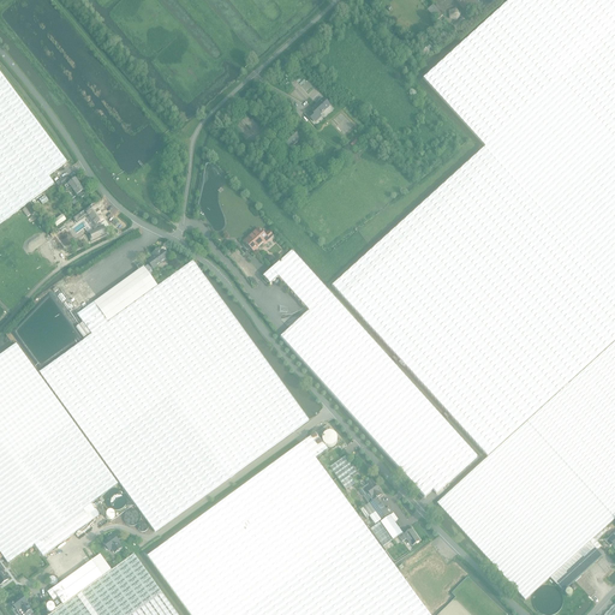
[(434,69),(423,79),(485,147),(484,148),(501,166),(614,61),(614,0),(509,0),(485,22),(460,46),(434,69)]
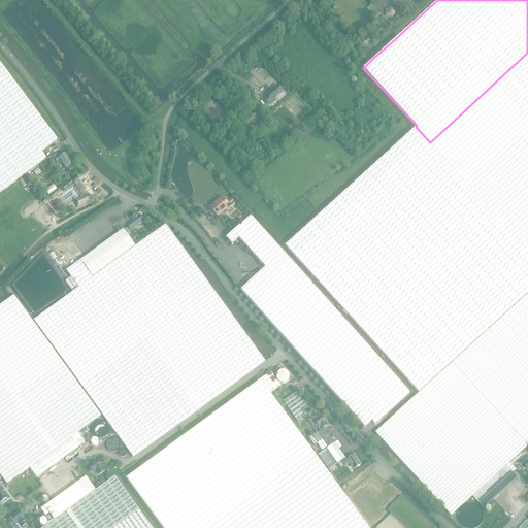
[(374,18),(382,12),(373,3),(367,8),(374,18)]
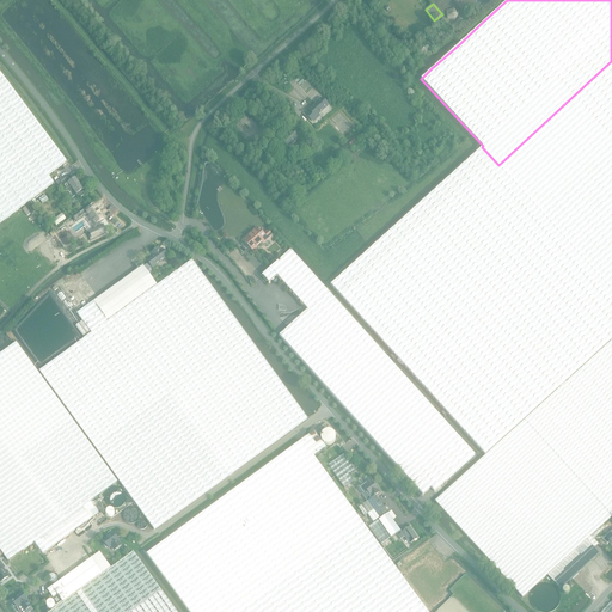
[(454,31),(465,23),(460,18),(451,25),(454,31)]
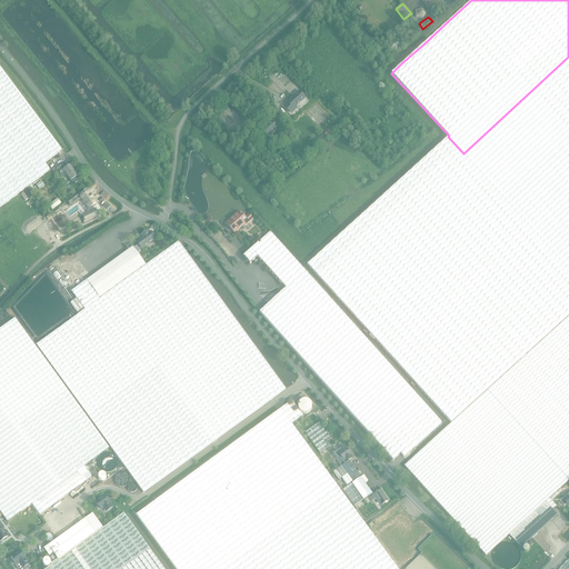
[(568,57),(463,153),(568,270),(568,57)]
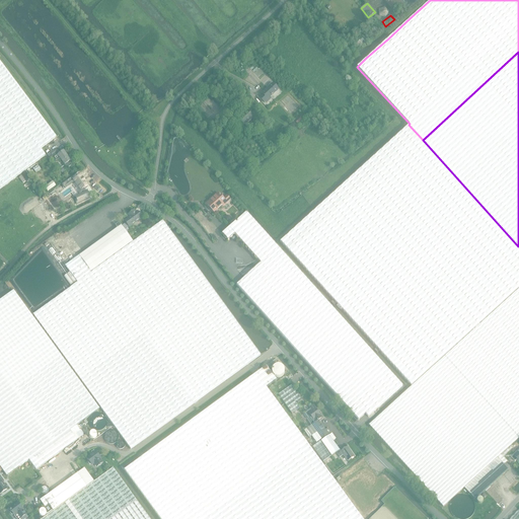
[(0,189),(46,156),(41,150),(56,138),(0,61),(0,189)]
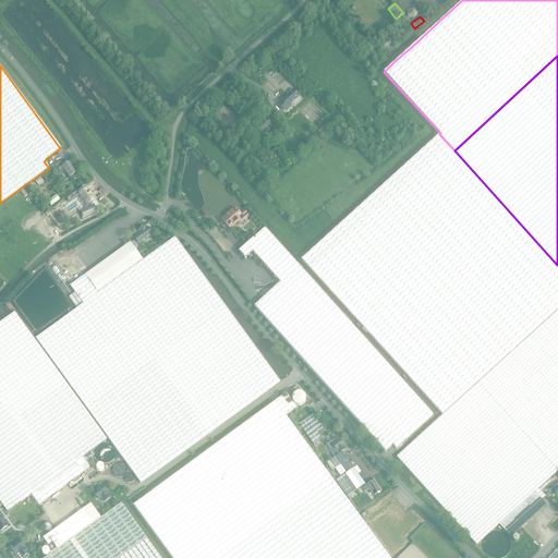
[(284,101),(279,107),(284,113),(291,108),(289,106),(299,98),(292,91),(292,92),(290,92),(288,93),(289,95),(283,99),(284,101)]
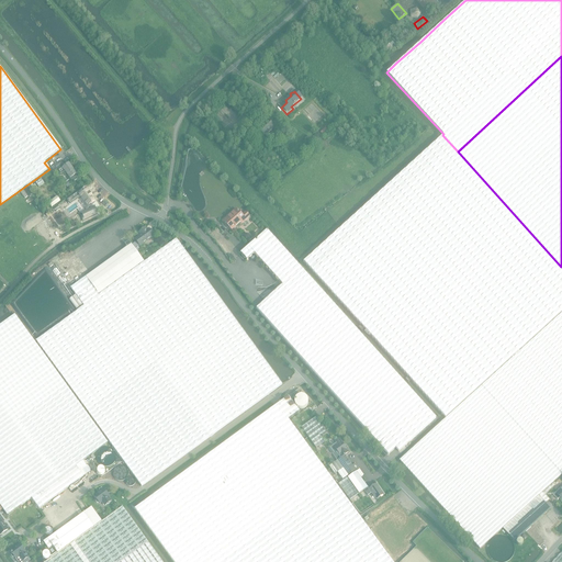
[(265,136),(274,126),(268,119),(257,128),(265,136)]
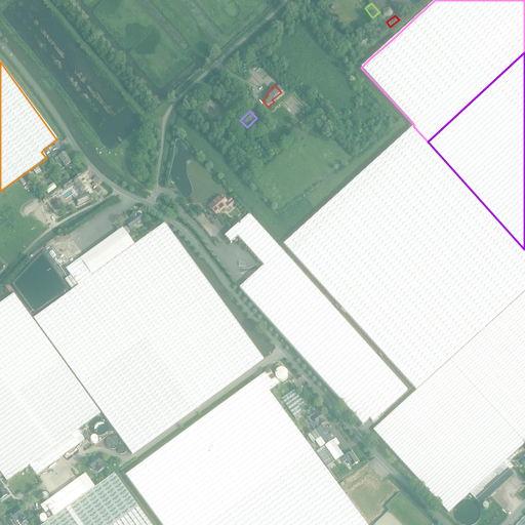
[(413,126),(283,245),(284,246),(316,282),(319,286),(351,321),(361,333),(369,342),(378,353),(408,385),(414,392),(449,361),(450,361),(476,390),(524,442),(524,249),(428,142),(413,126)]
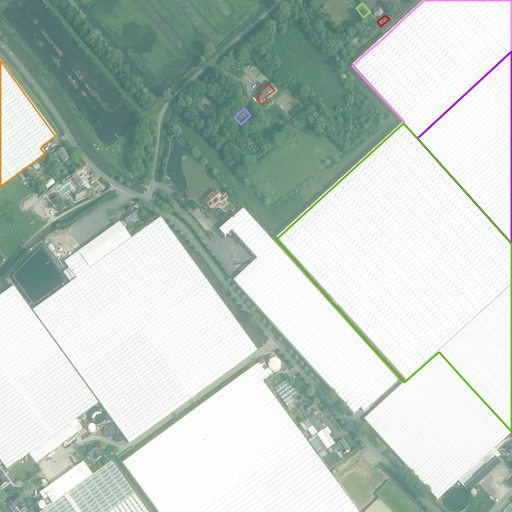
[(49,156),(52,154),(57,150),(55,147),(47,152),(49,156)]
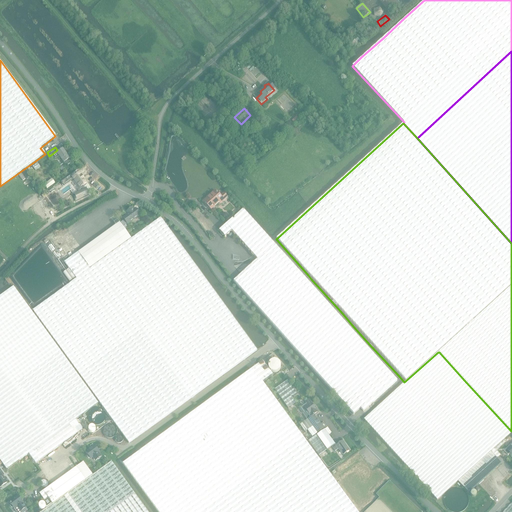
[(57,153),(54,156),(56,159),(59,156),(64,163),(66,166),(71,163),(69,159),(70,159),(62,149),(57,153)]
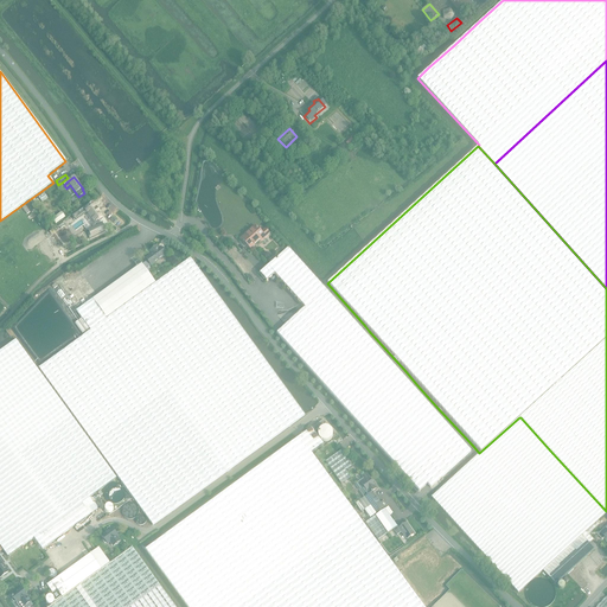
[(100,212),(96,209),(93,204),(85,210),(84,208),(77,212),(81,217),(87,212),(95,223),(93,224),(95,228),(90,230),(94,236),(106,230),(102,224),(100,224),(97,221),(98,221),(102,217),(100,212)]
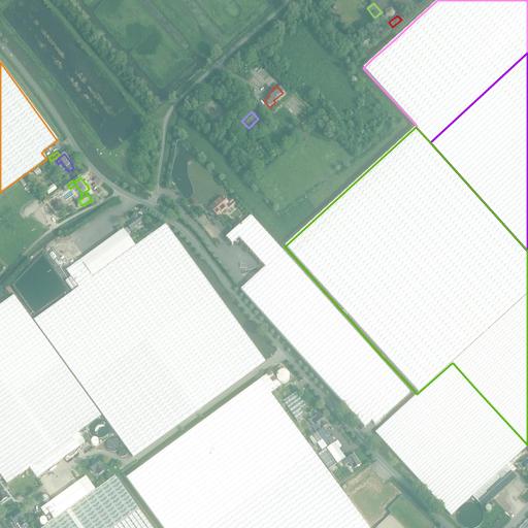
[(54,185),(45,191),(48,195),(57,190),(54,185)]
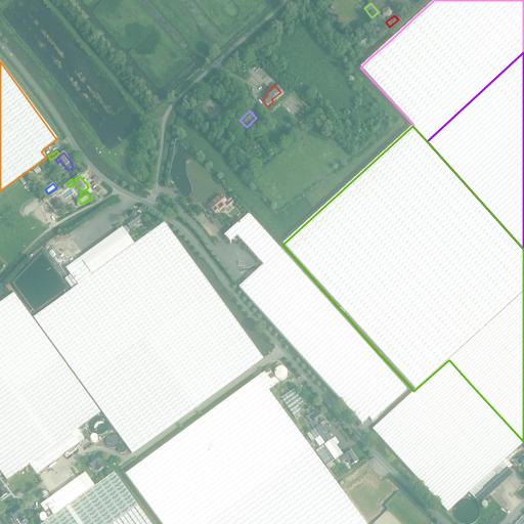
[(214,200),(215,201),(210,205),(217,213),(223,207),(224,208),(232,201),(228,198),(225,201),(220,194),(214,200)]
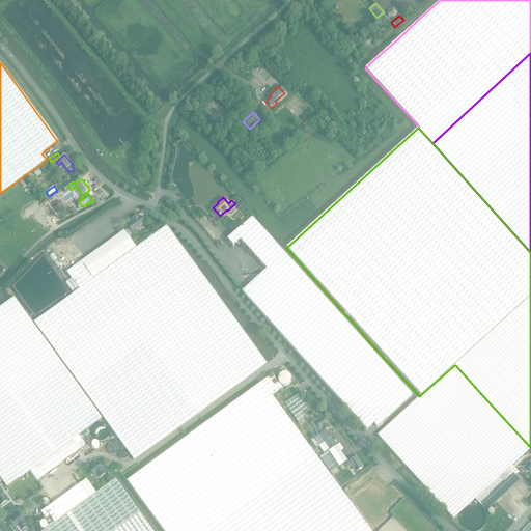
[(128,226),(129,228),(132,232),(145,223),(143,220),(144,219),(144,218),(143,217),(142,217),(141,217),(140,217),(139,218),(137,216),(132,219),(134,222),(128,226)]
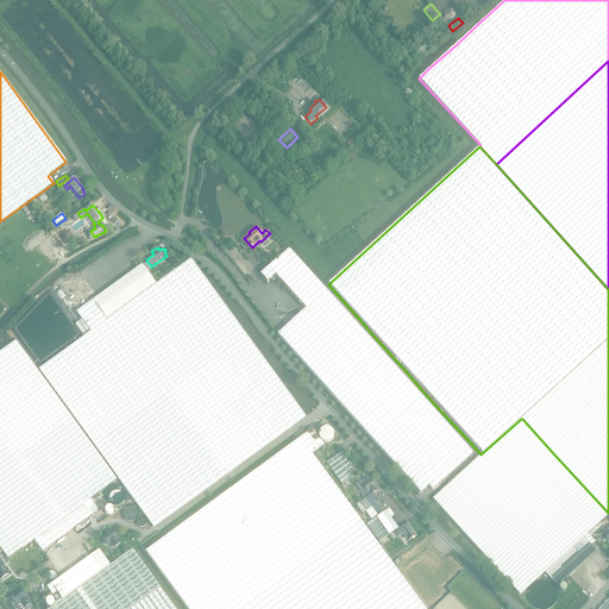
[(288,250),(276,261),(283,269),(276,275),(306,309),(278,334),(420,493),(428,485),(432,489),(472,453),(288,250)]
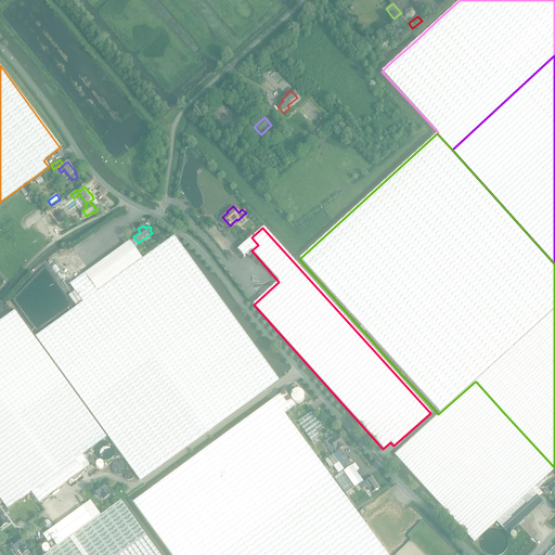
[(173,235),(142,258),(82,301),(35,336),(140,480),(279,379),(173,235)]
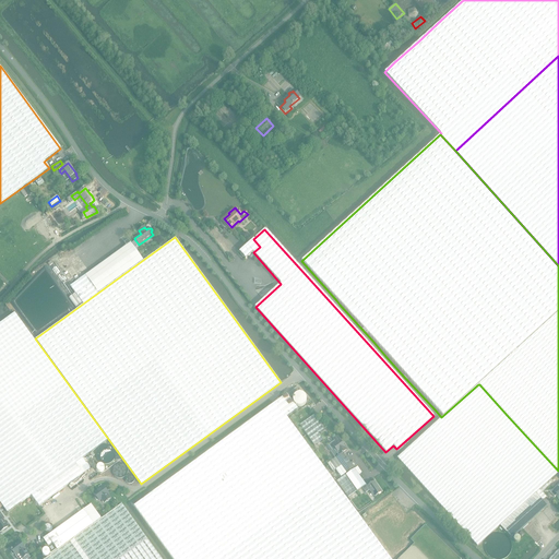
[(246,259),(253,252),(260,247),(253,239),(239,252),(240,252),(240,256),(242,258),(245,258),(246,259)]
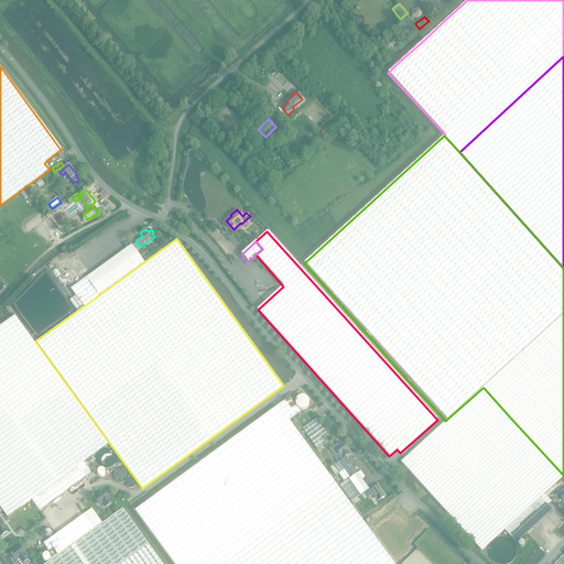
[(128,248),(90,274),(71,289),(84,306),(144,262),(138,253),(136,250),(132,246),(131,245),(130,242),(126,245),(128,248)]
